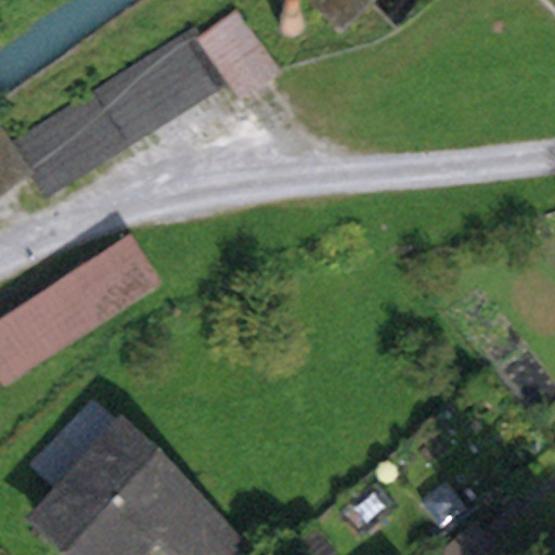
[(376,0),(278,0),(279,1),(280,0),(305,0),(340,36),(376,0)]
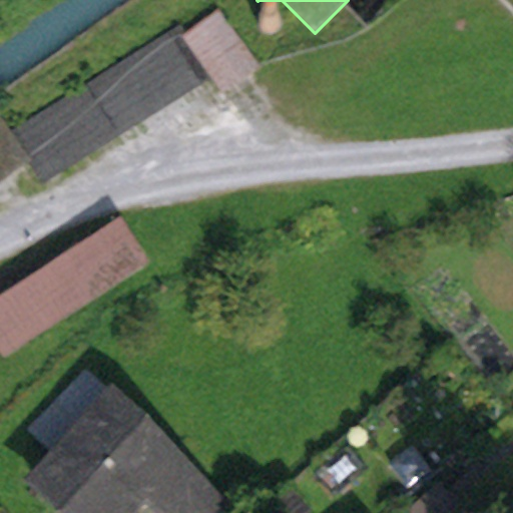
[(261,32),(274,34),(282,25),(277,12),(265,10),(255,20),(261,32)]
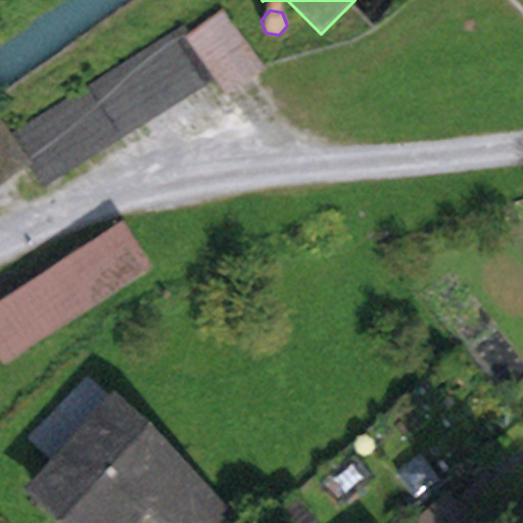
[(217,79),(228,95),(262,72),(223,15),(190,39),(189,40),(217,79)]
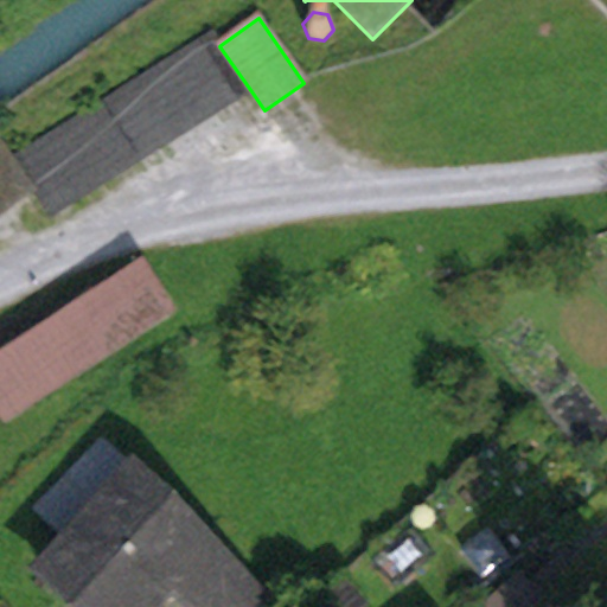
[(31,191),(49,217),(251,91),(219,46),(221,45),(213,33),(11,160),(8,158),(7,159),(31,191)]
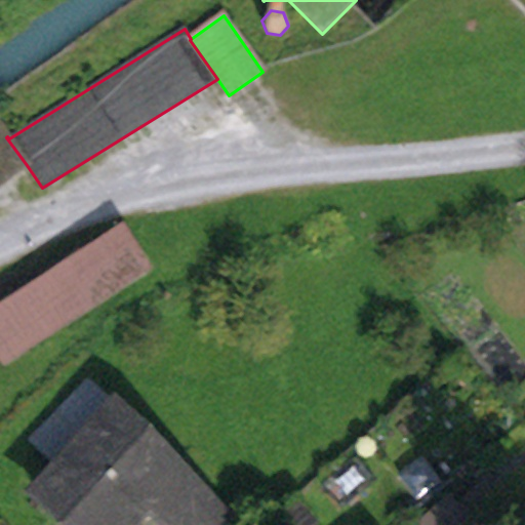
[(0,316),(0,357),(6,366),(147,274),(122,237),(0,316)]
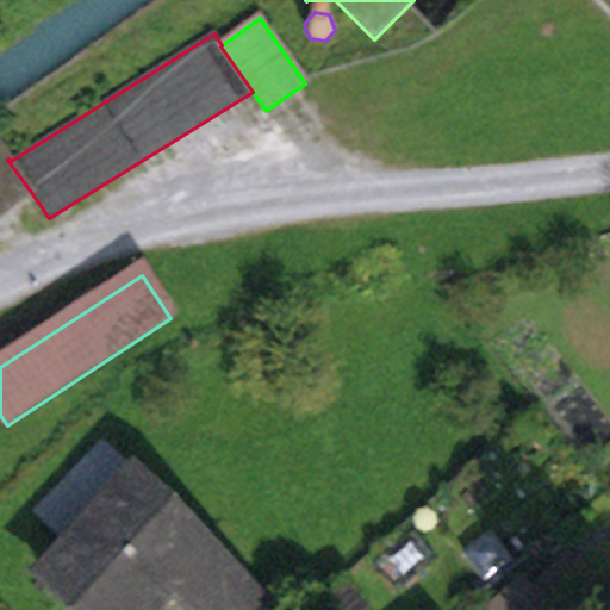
[(70,546),(44,573),(80,609),(142,609),(168,584),(194,609),(261,609),(266,605),(104,444),(38,512),(70,546)]
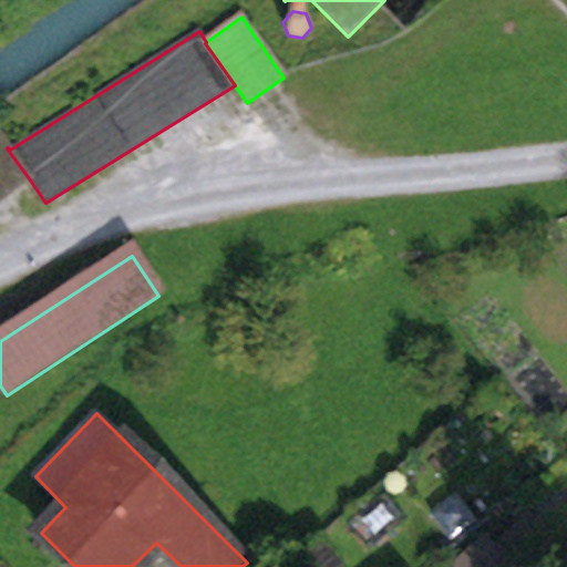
[(446,540),(491,519),(470,476),(426,497),(446,540)]
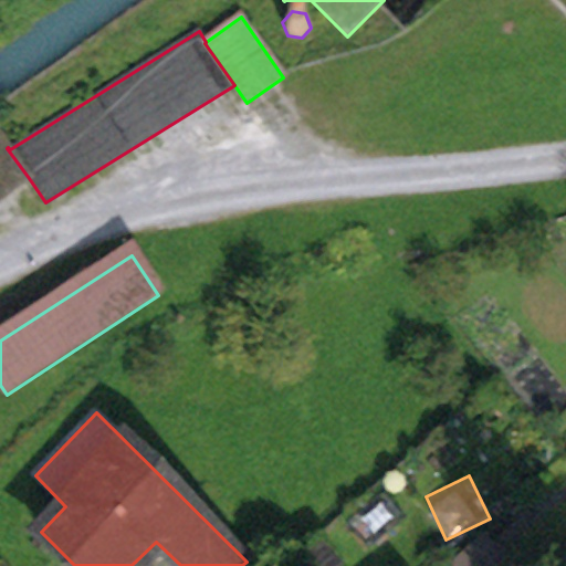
[(457,565),(502,565),(485,544),(457,565)]
